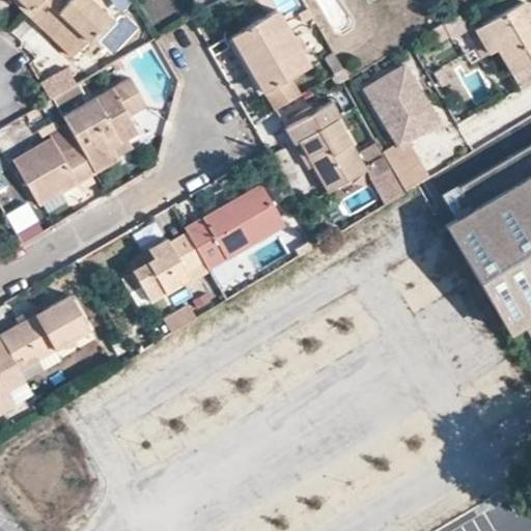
[(9,0),(25,15),(28,10),(17,0),(9,0)]
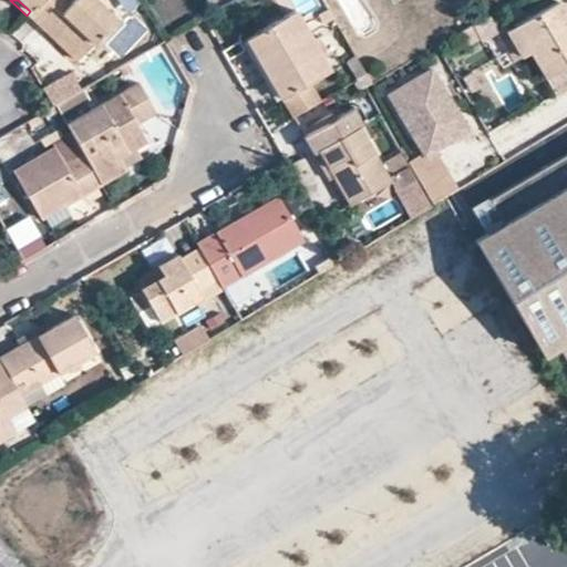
[(18,0),(30,11),(40,0),(18,0)]
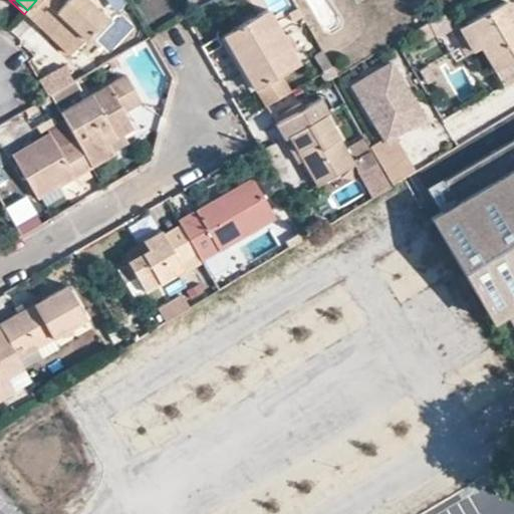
[(87,0),(36,0),(27,10),(24,14),(39,28),(46,20),(74,47),(104,17),(87,0)]
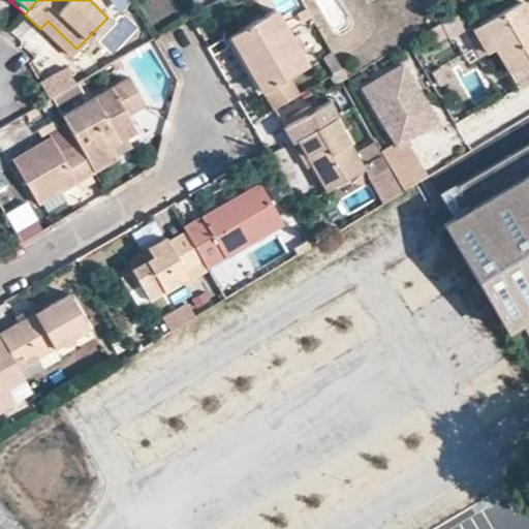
[(125,0),(109,0),(113,12),(128,7),(125,0)]
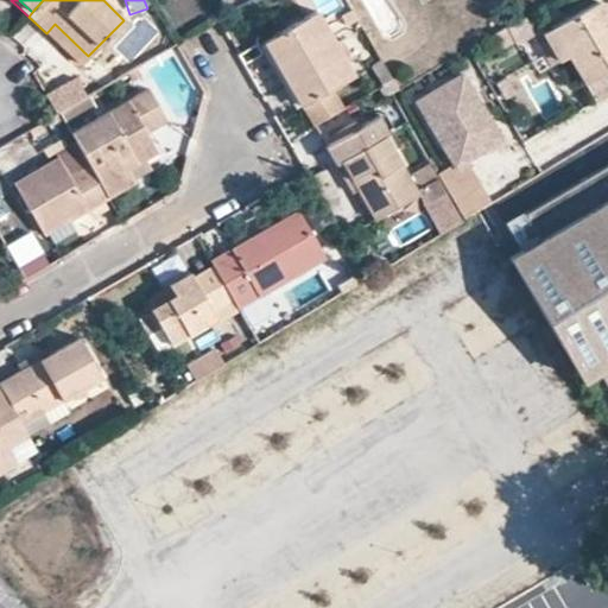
[(607,21),(595,0),(543,31),(558,58),(565,55),(594,102),(607,94),(607,21)]
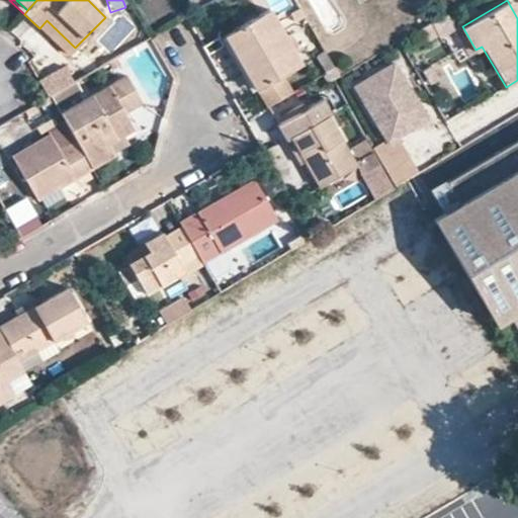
[(461,9),(465,16),(473,11),(469,5),(461,9)]
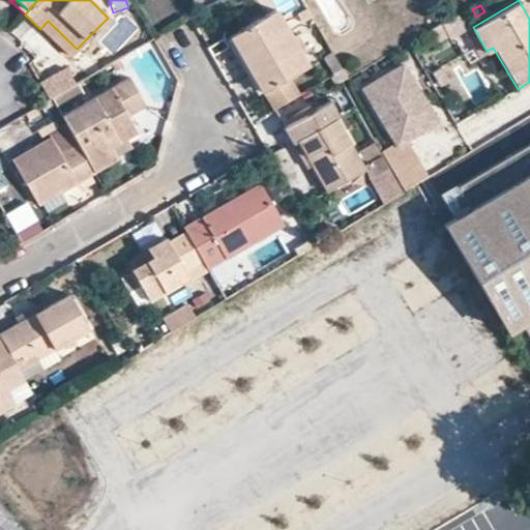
[(227,35),(259,91),(269,109),(297,93),(287,76),(306,64),(274,8),(227,35)]
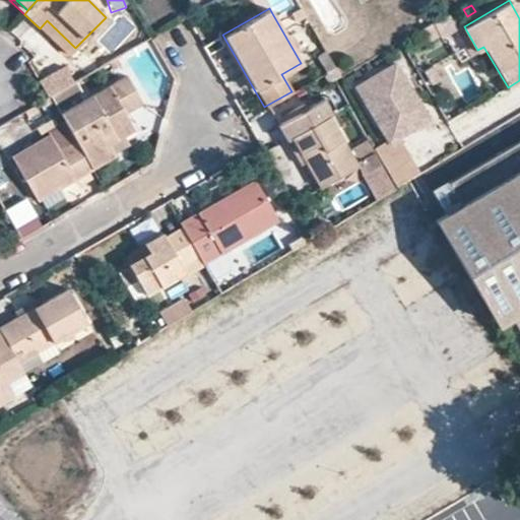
[(295,11),(300,21),(305,17),(300,8),(295,11)]
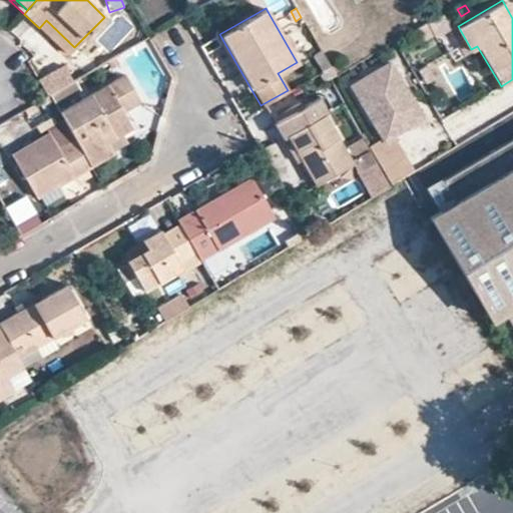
[(440,14),(426,23),(431,32),(433,35),(447,27),(440,14)]
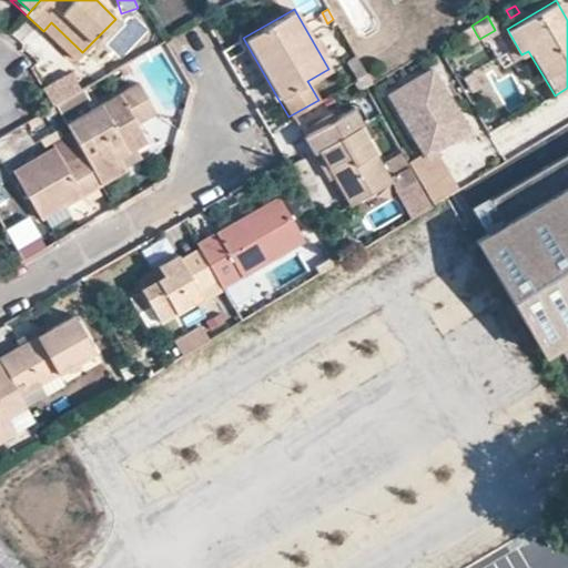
[(82,52),(51,22),(43,31),(74,60),(82,52)]
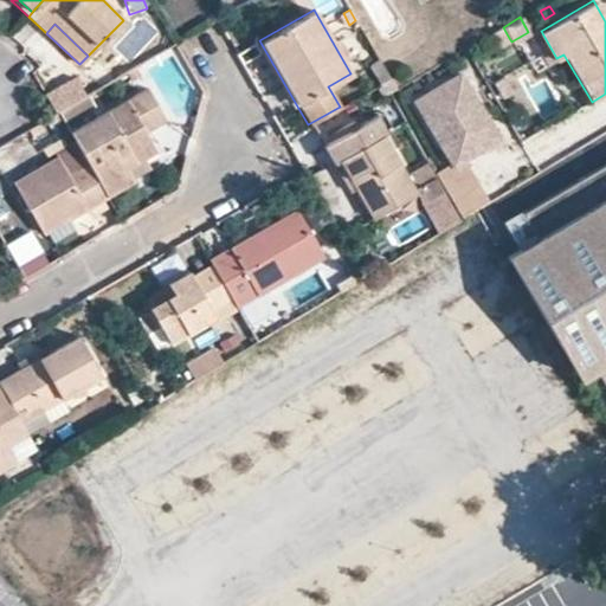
[(492,33),(497,44),(509,38),(503,27),(492,33)]
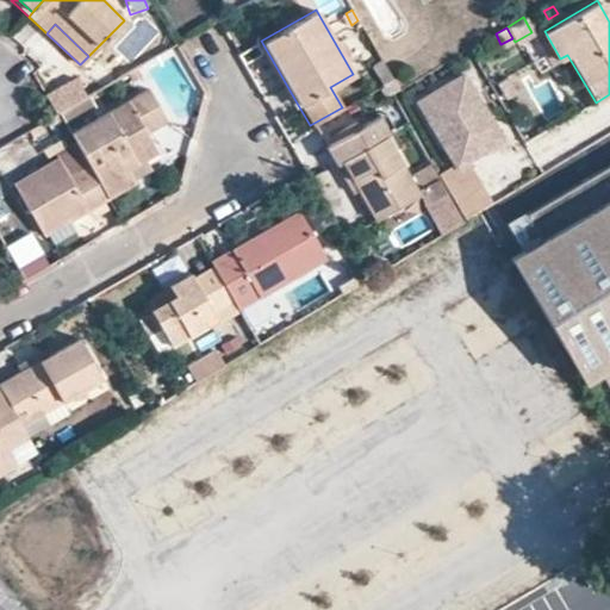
[(537,57),(546,68),(560,58),(545,31),(542,27),(531,33),(543,55),(537,57)]
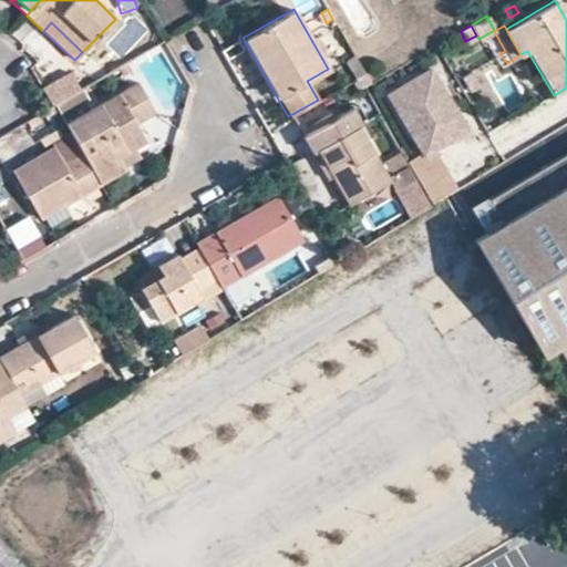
[(388,93),(420,153),(428,150),(430,152),(451,140),(444,127),(459,120),(431,70),(388,93)]
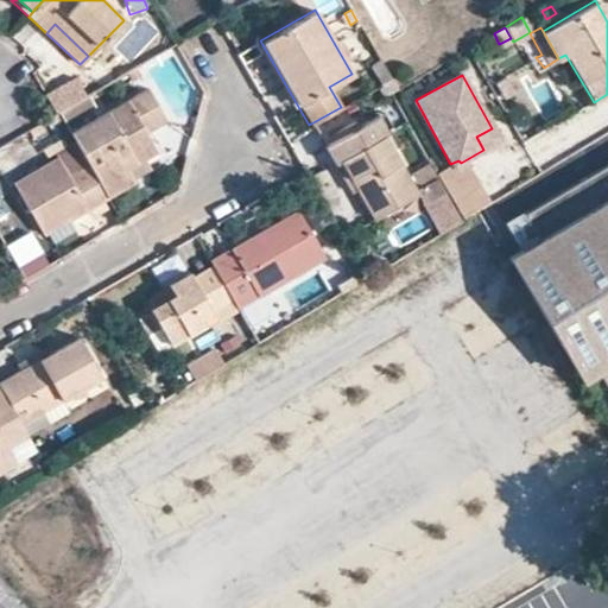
[(86,95),(75,76),(45,94),(56,113),(86,95)]
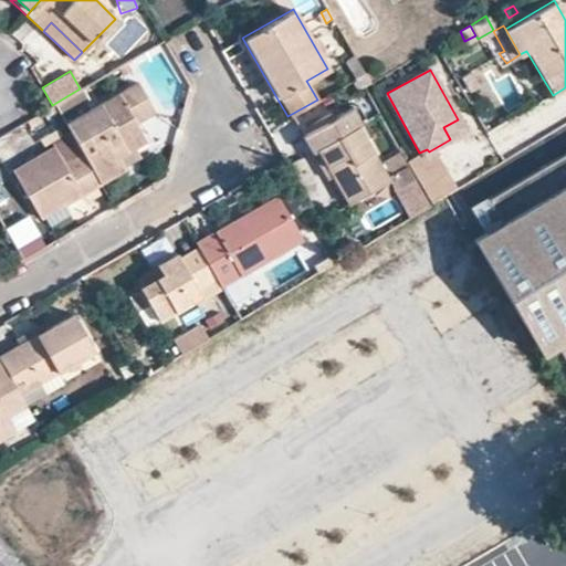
[(470,73),(461,79),(469,93),(479,87),(470,73)]
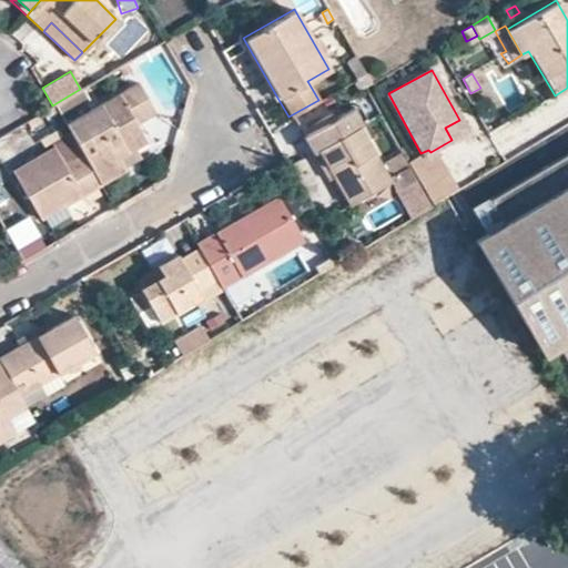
[(82,151),(100,184),(125,171),(123,165),(139,158),(133,149),(145,141),(135,123),(154,113),(137,81),(67,123),(73,134),(82,151)]
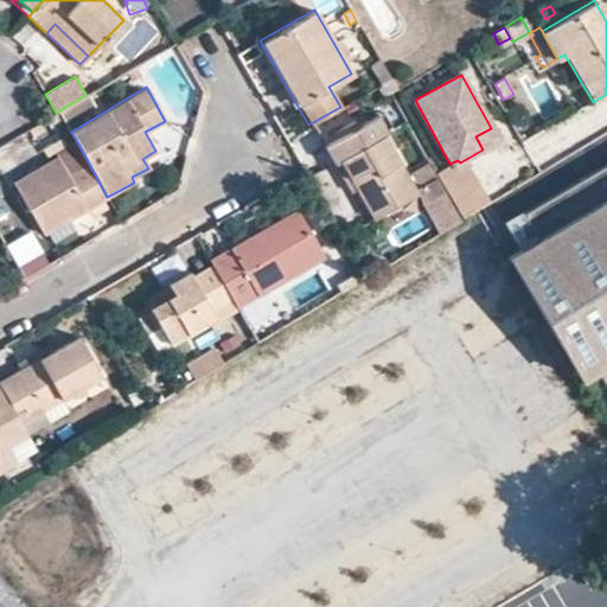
[(395,117),(401,129),(408,125),(402,113),(395,117)]
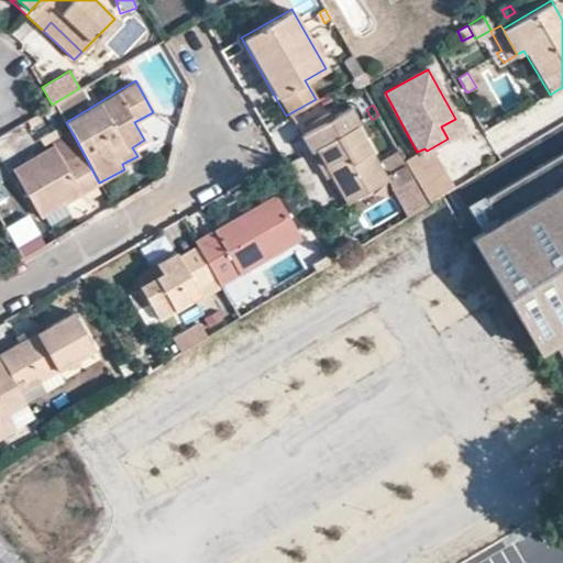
[(300,135),(323,178),(330,174),(345,202),(386,179),(384,176),(377,163),(355,125),(357,124),(350,109),(300,135)]
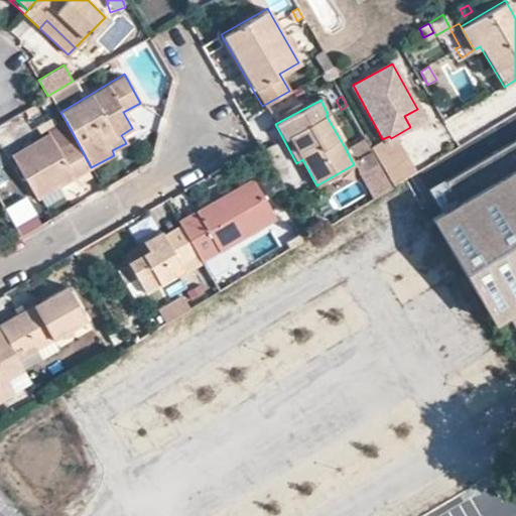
[(417,109),(404,116),(410,127),(423,120),(417,109)]
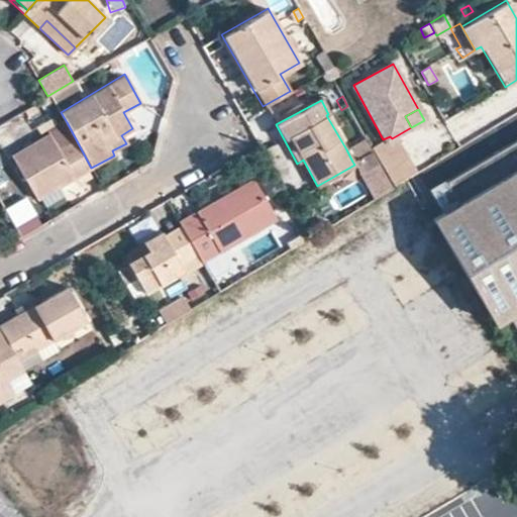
[(91,168),(75,137),(67,122),(47,133),(10,156),(36,201),(40,199),(59,189),(92,170),(91,168)]
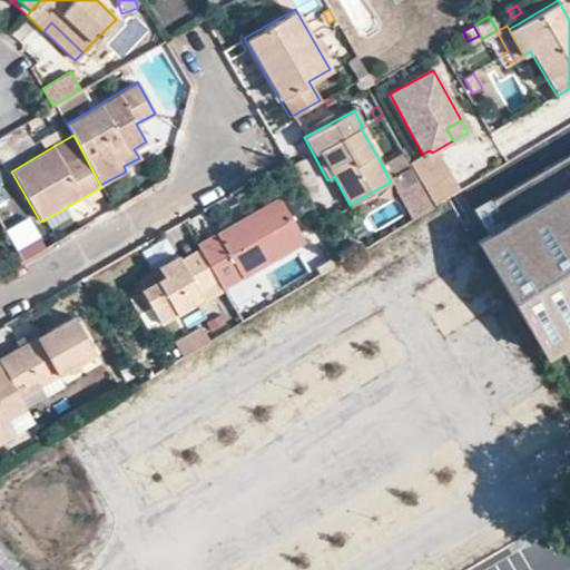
[(569,149),(488,199),(502,223),(474,239),(544,356),(560,347),(569,364),(569,149)]
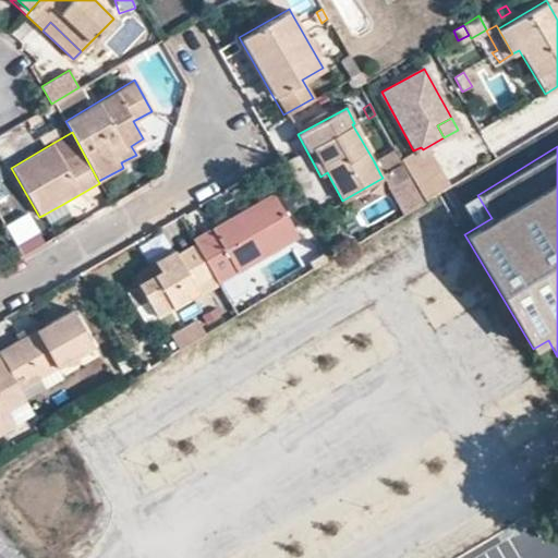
[(423,149),(421,147),(401,158),(425,198),(445,186),(423,149)]
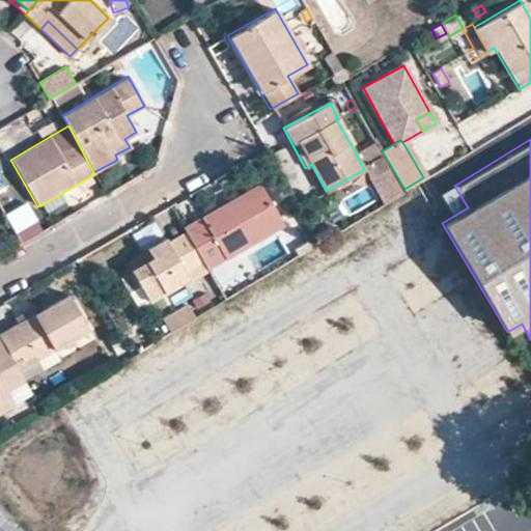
[(385,159),(364,169),(383,205),(402,193),(385,159)]
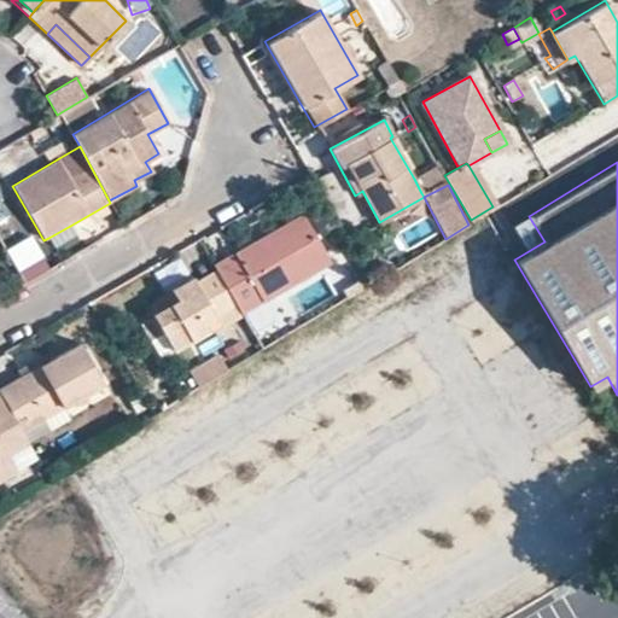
[(301,211),(213,263),(216,268),(243,313),(244,315),(252,331),(279,315),(269,297),(330,262),(301,211)]
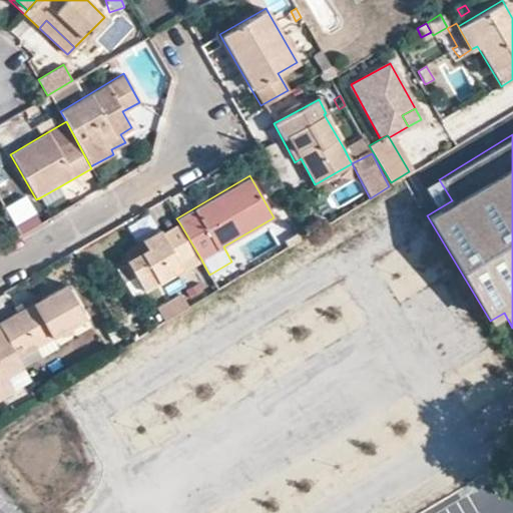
[(40,197),(45,205),(62,194),(58,187),(40,197)]
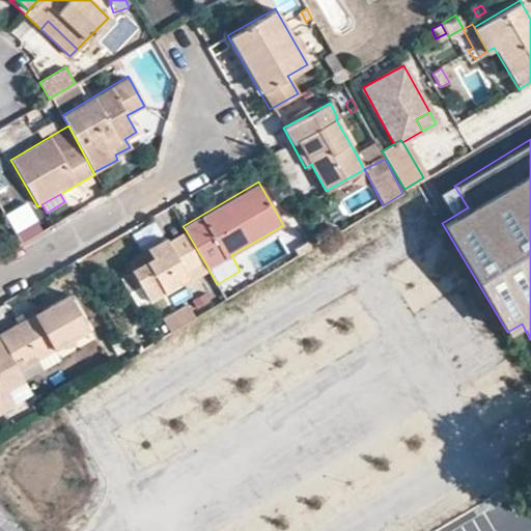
[(147,299),(148,302),(178,285),(174,277),(185,272),(190,281),(210,271),(208,269),(186,230),(168,241),(166,234),(145,247),(146,250),(150,257),(132,268),(130,269),(132,271),(147,299)]
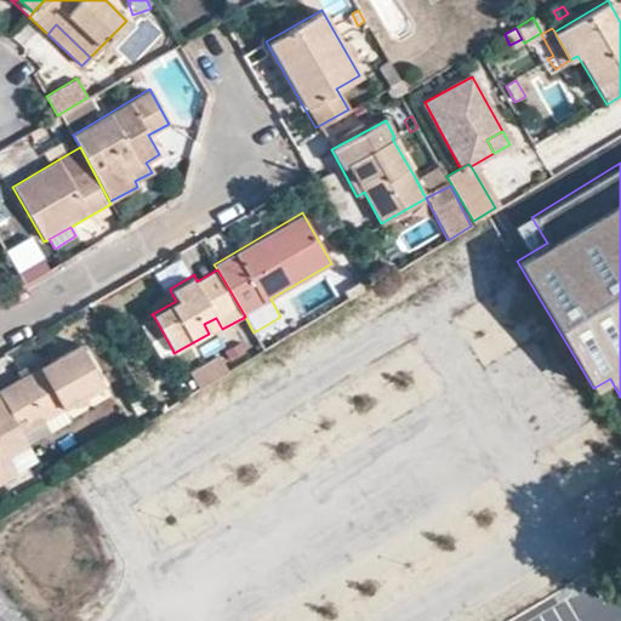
[(342,292),(348,300),(365,289),(360,281),(342,292)]
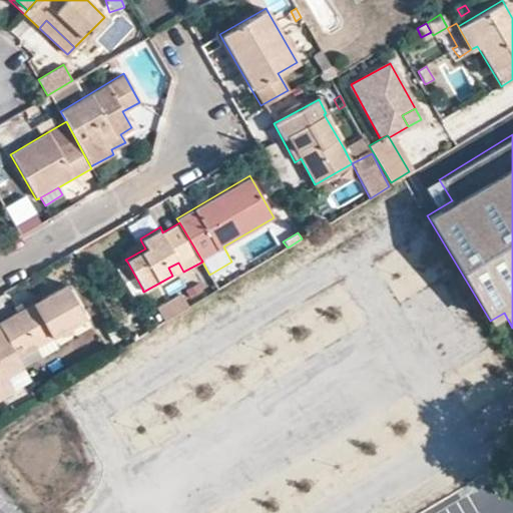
[(123,250),(127,259),(145,248),(141,241),(123,250)]
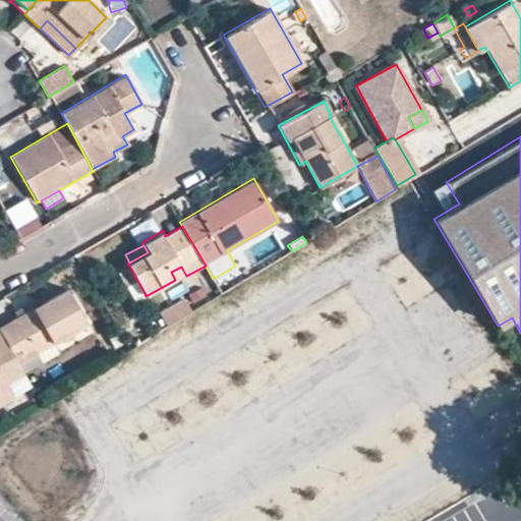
[(128,285),(135,298),(145,293),(129,266),(118,272),(126,286),(128,285)]
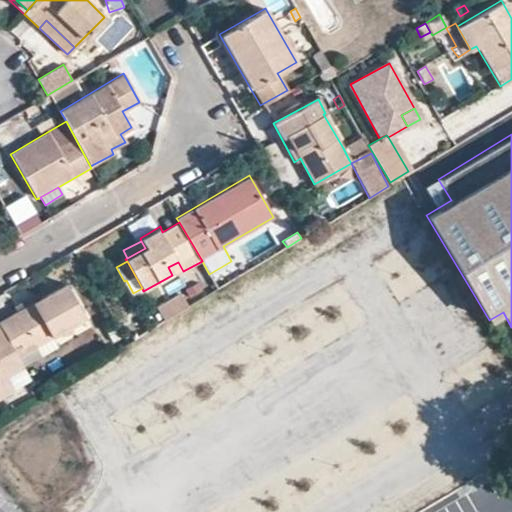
[(0,320),(0,325),(14,350),(29,341),(32,347),(48,338),(84,317),(65,283),(0,320)]
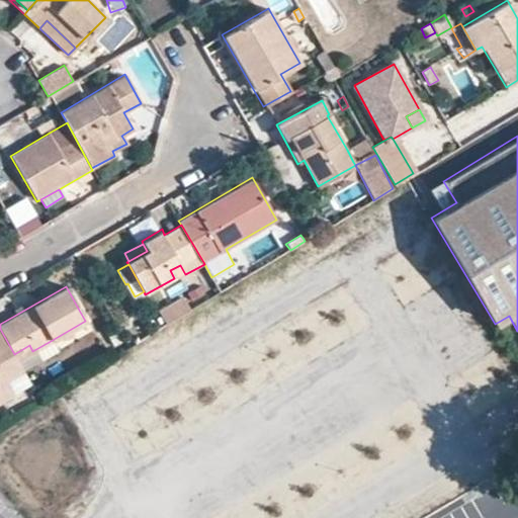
[(162,323),(185,310),(179,299),(156,312),(162,323)]
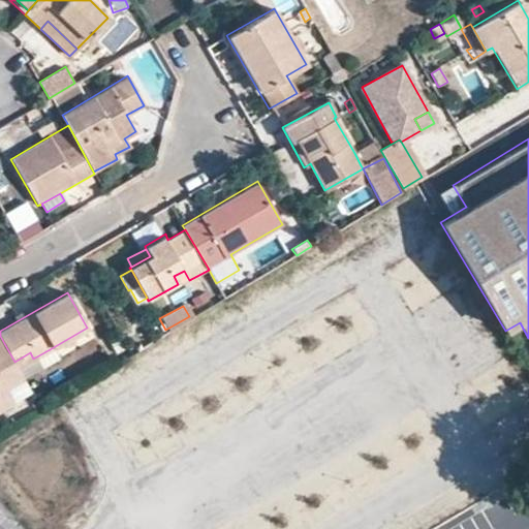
[(0,409),(13,402),(6,390),(24,378),(14,362),(0,336),(0,409)]
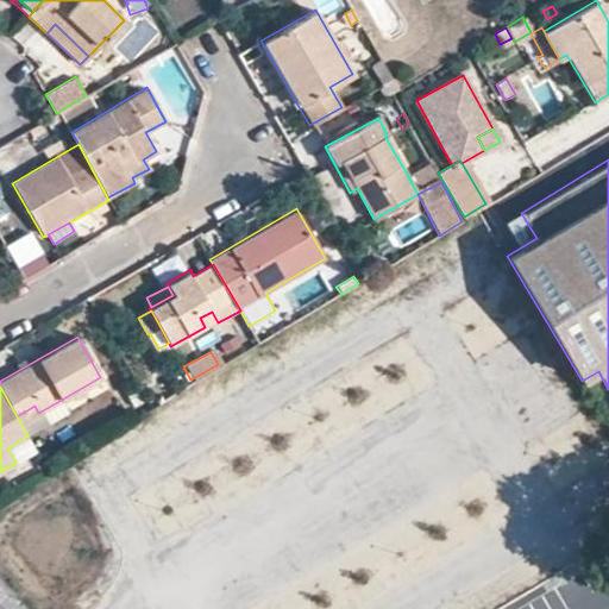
[(57,402),(38,413),(44,424),(63,413),(57,402)]
